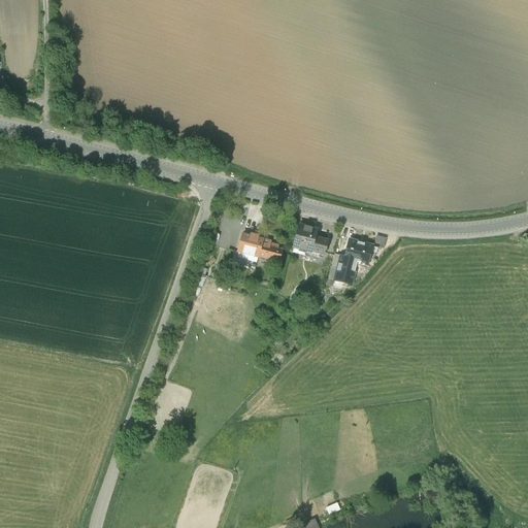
[(297,229),(292,250),(311,254),(317,236),(317,234),(297,229)]
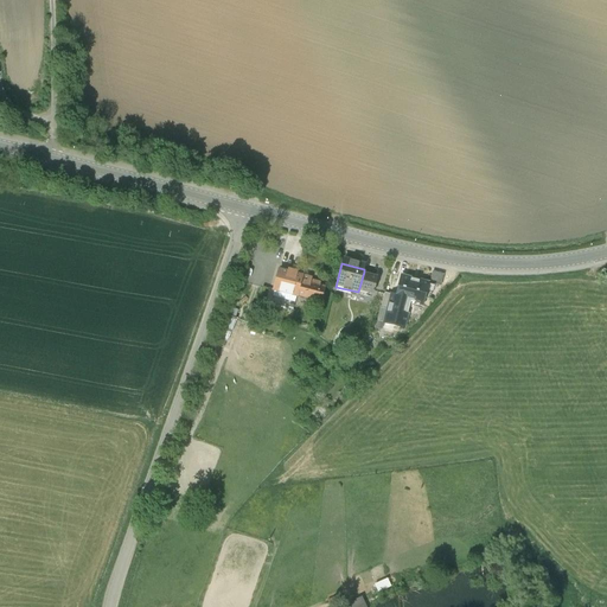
[(304,279),(276,270),(270,291),(298,299),(304,279)]
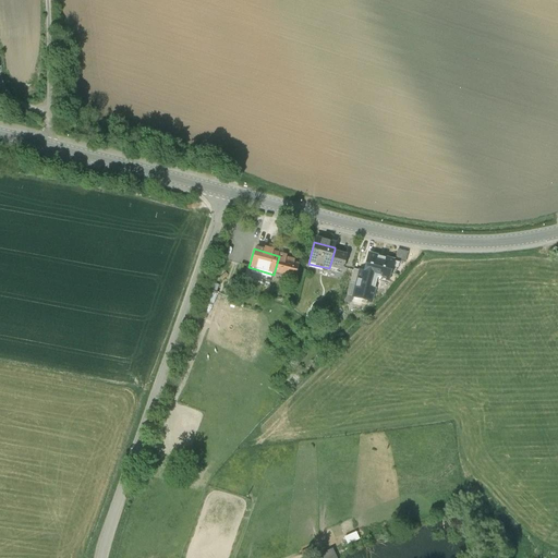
[(335,250),(329,268),(341,271),(347,252),(335,250)]
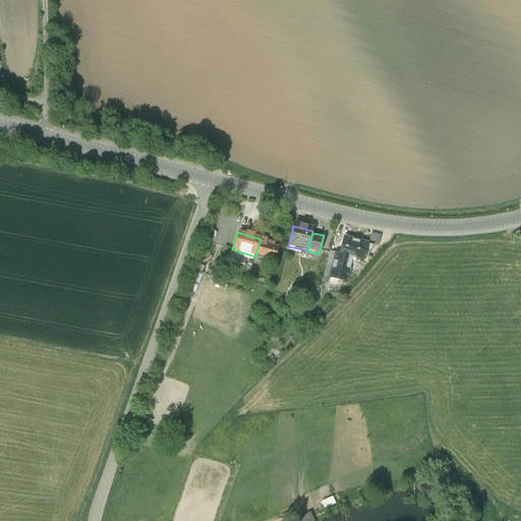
[(382,236),(370,233),(368,241),(379,244),(382,236)]
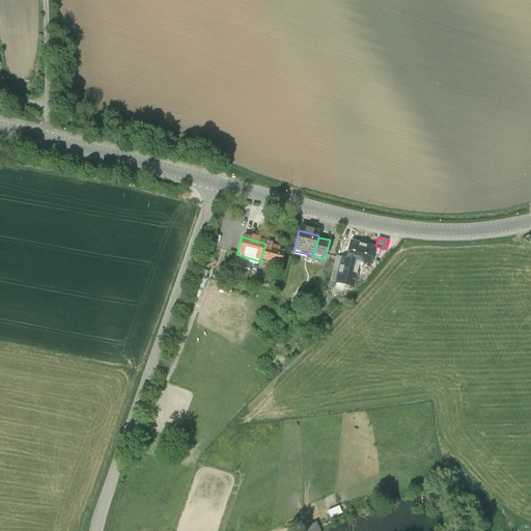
[(375,247),(351,241),(345,257),(342,256),(335,283),(354,288),(360,267),(369,270),(375,247)]
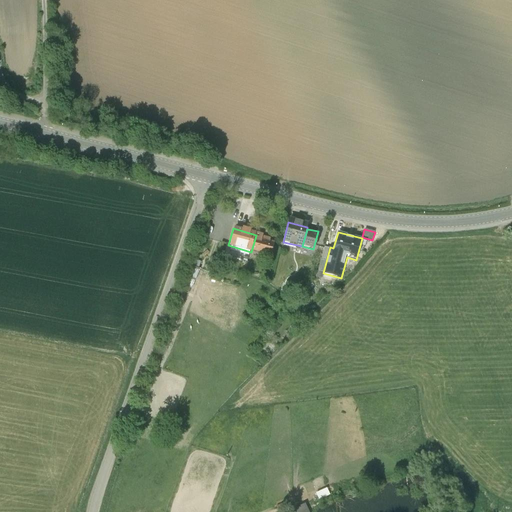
[(256,236),(252,250),(271,255),(274,241),(256,236)]
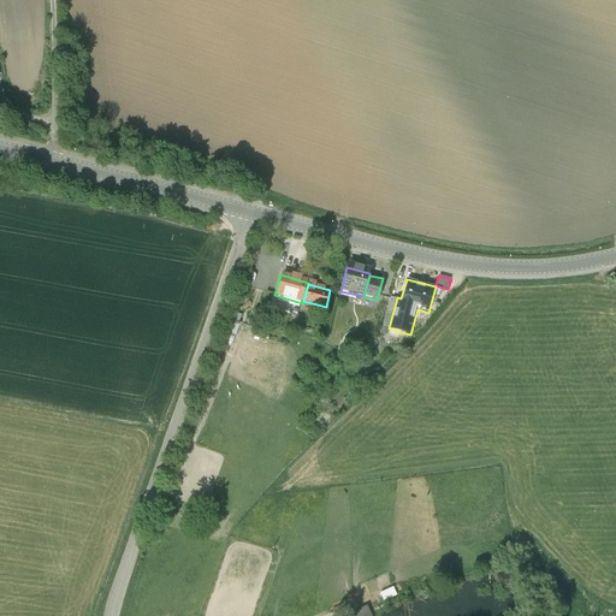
[(291,315),(273,311),(268,324),(288,330),(291,315)]
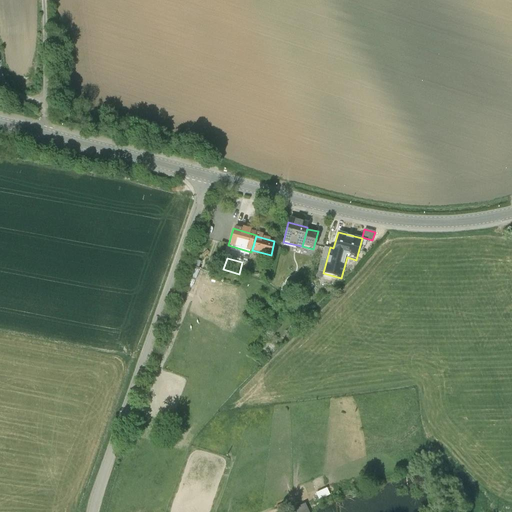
[(318,499),(329,494),(326,487),(315,492),(318,499)]
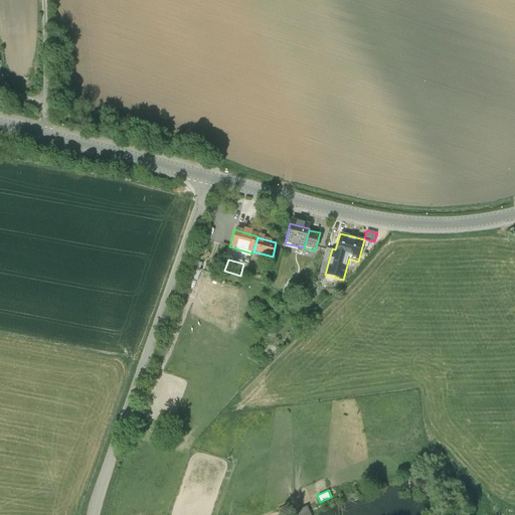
[(296,510),(297,514),(310,514),(307,505),(296,510)]
